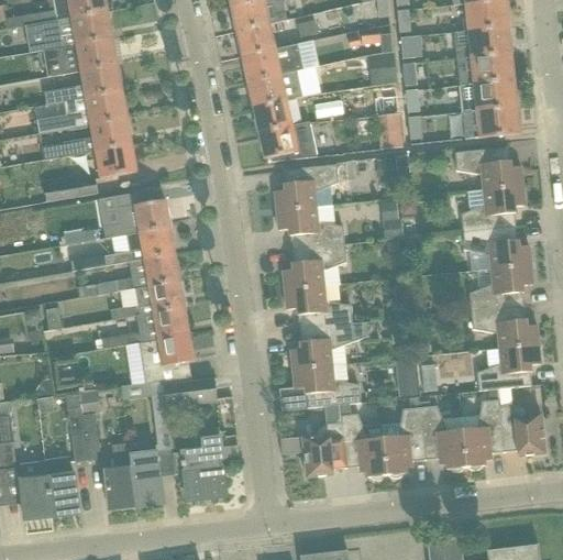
[(67,0),(70,17),(107,10),(106,0),(67,0)]
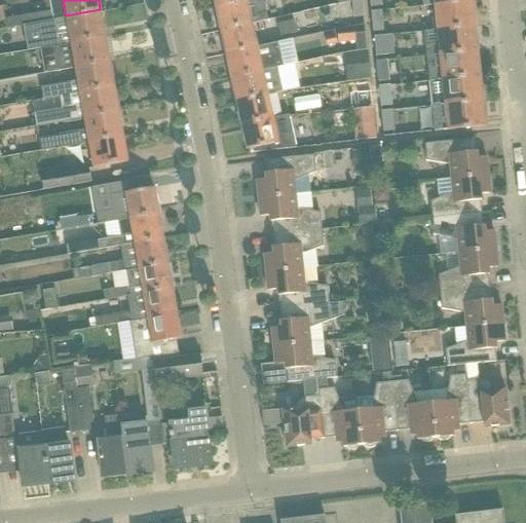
[(216,5),(221,28),(252,21),(247,0),(237,0),(216,5)]
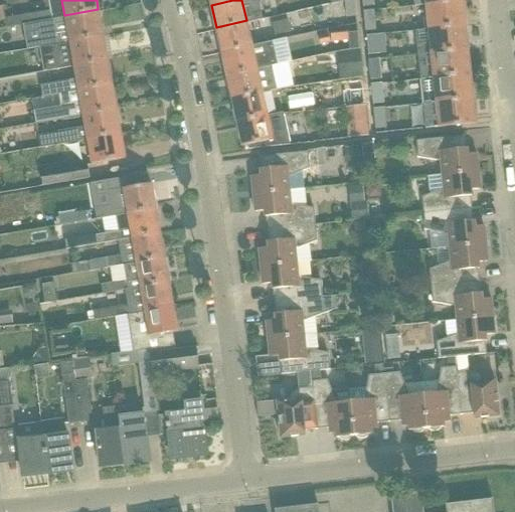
[(344,0),(346,15),(355,14),(354,0),(344,0)]
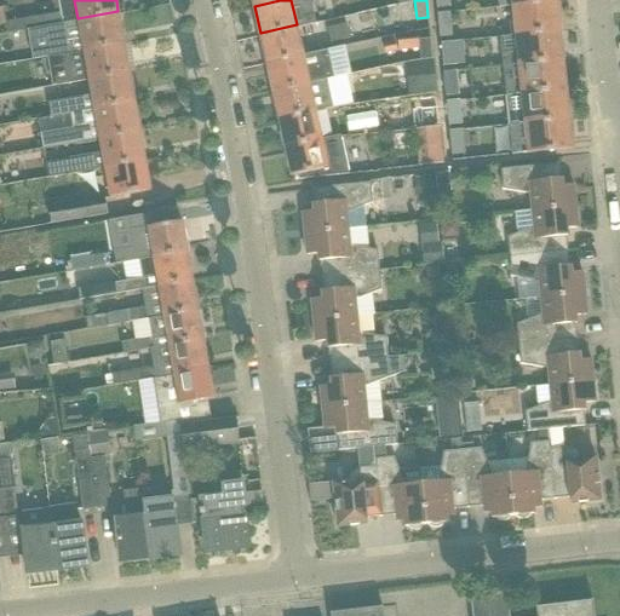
[(511,4),(514,33),(558,28),(555,0),(544,0),(511,4)]
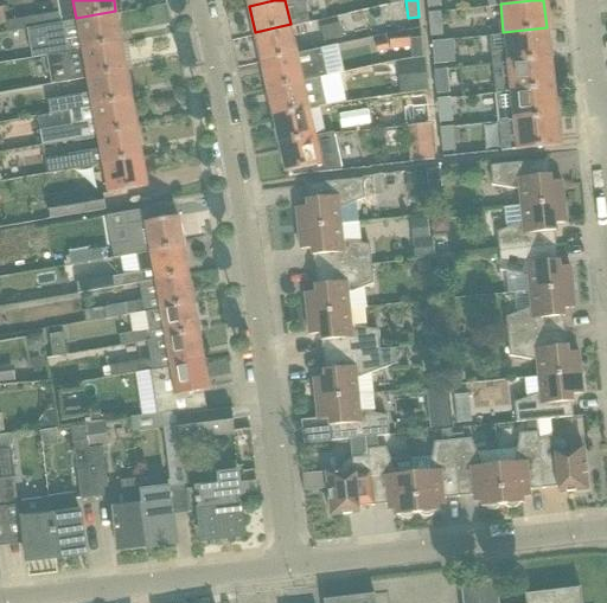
[(427,10),(429,33),(442,33),(440,8),(427,10)]
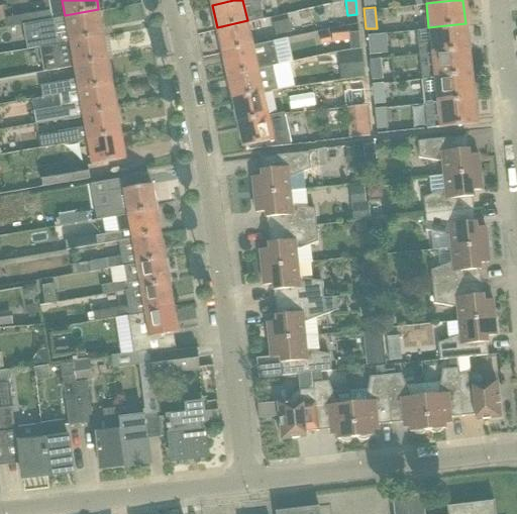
[(36,21),(43,20),(43,19),(54,17),(52,8),(34,12),(36,21)]
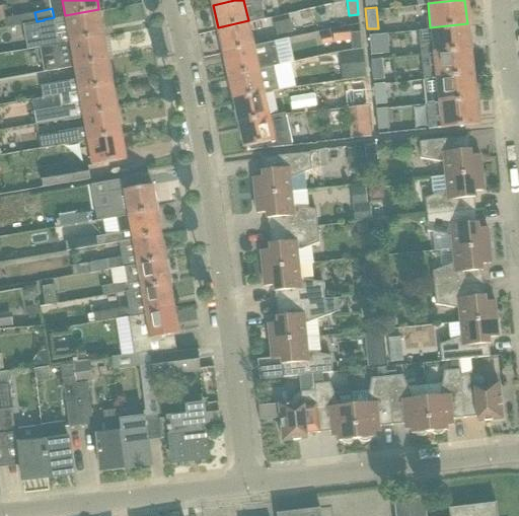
[(41,46),(56,43),(103,33),(98,9),(65,15),(54,17),(44,19),(44,20),(46,35),(39,37),(41,46)]
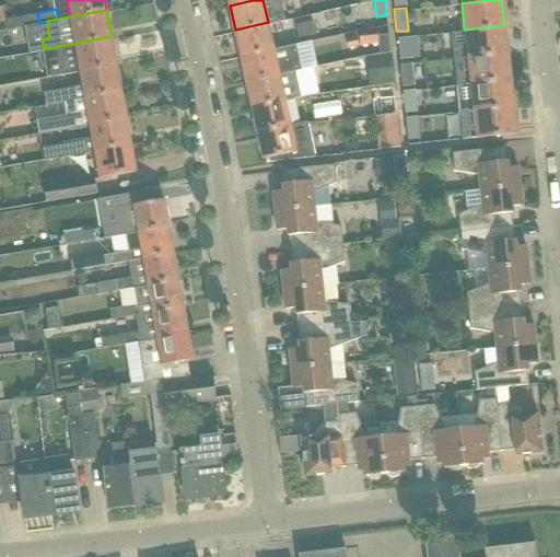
[(235,30),(241,55),(275,48),(268,22),(235,30)]
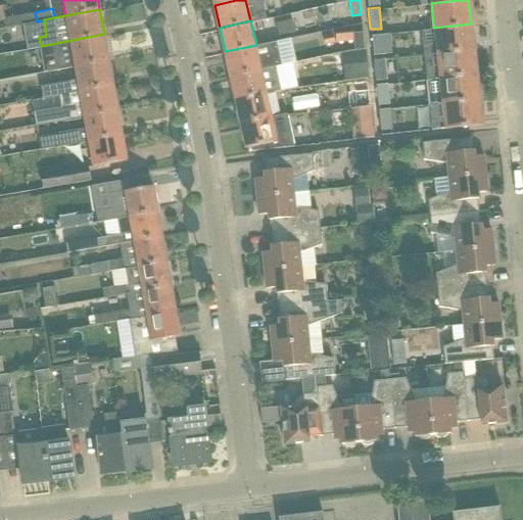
[(433,28),(436,52),(473,48),(471,24),(433,28)]
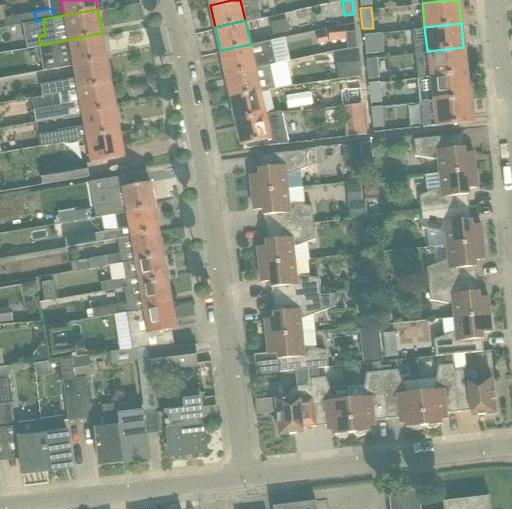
[(344,29),(328,31),(329,40),(345,38),(345,30),(344,29)]
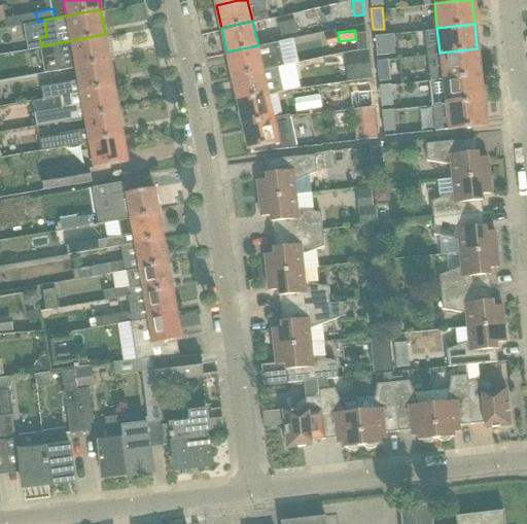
[(355,39),(356,49),(366,47),(365,30),(355,31),(355,39)]
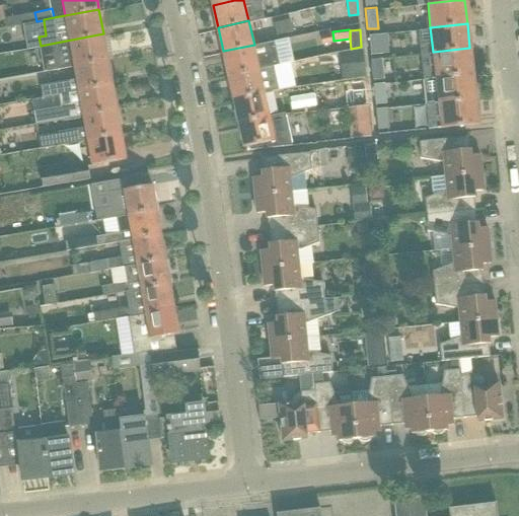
[(330,32),(320,34),(321,43),(331,40),(330,32)]
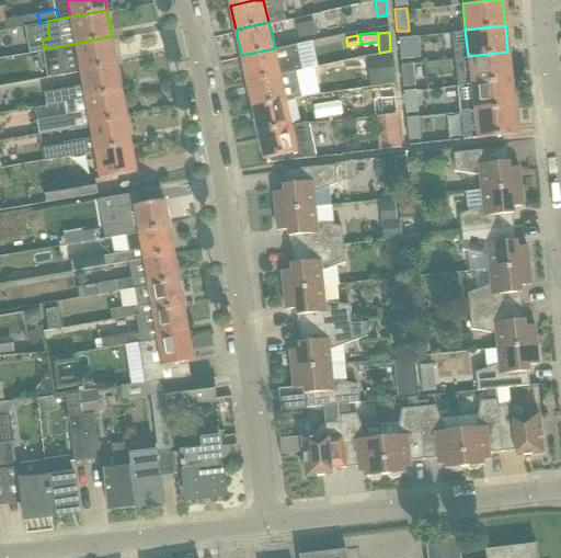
[(398,35),(400,58),(412,57),(410,35),(398,35)]
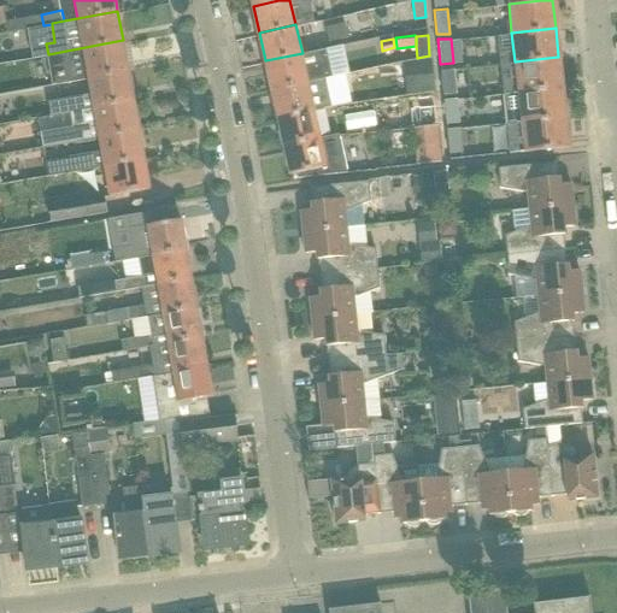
[(56,83),(88,77),(128,70),(123,40),(66,51),(69,69),(53,71),(56,83)]
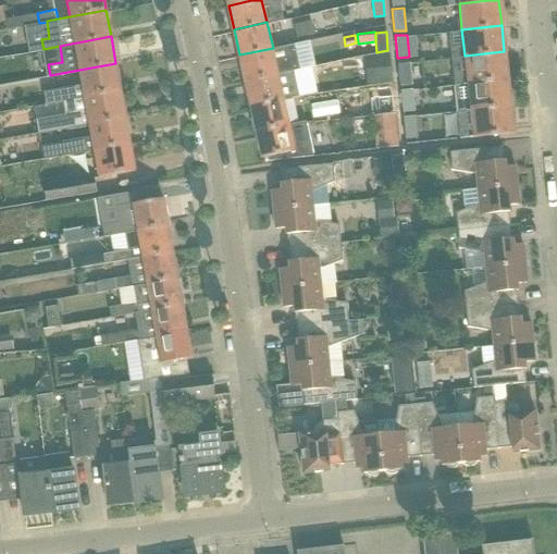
[(300,69),(294,44),(273,48),(239,54),(245,81),(279,73),(295,70),(300,69)]
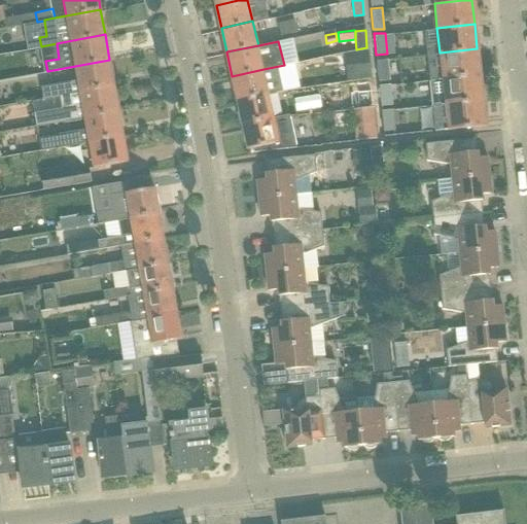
[(344,51),(346,78),(371,75),(367,48),(344,51)]
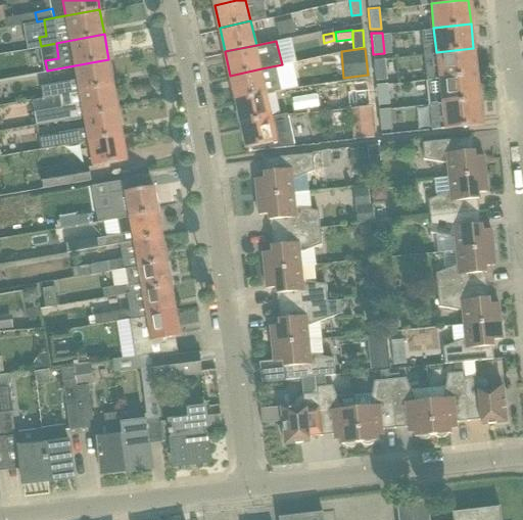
[(436,52),(438,77),(476,73),(473,48),(436,52)]
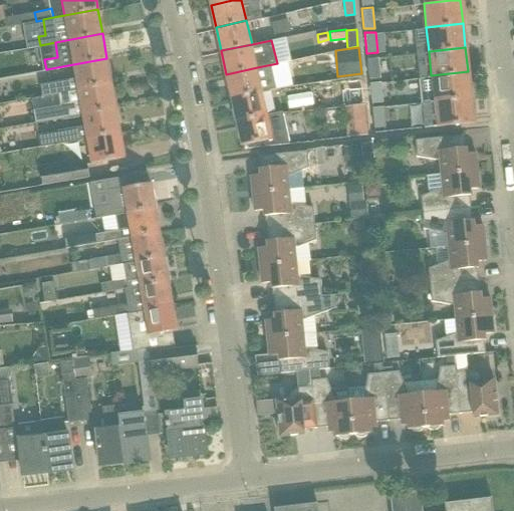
[(366,57),(368,77),(379,76),(377,56),(366,57)]
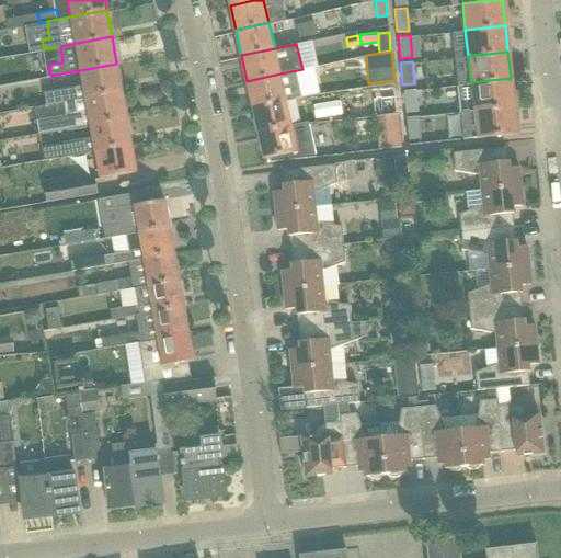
[(122,90),(116,64),(80,70),(82,83),(44,91),(46,104),(63,101),(122,90)]
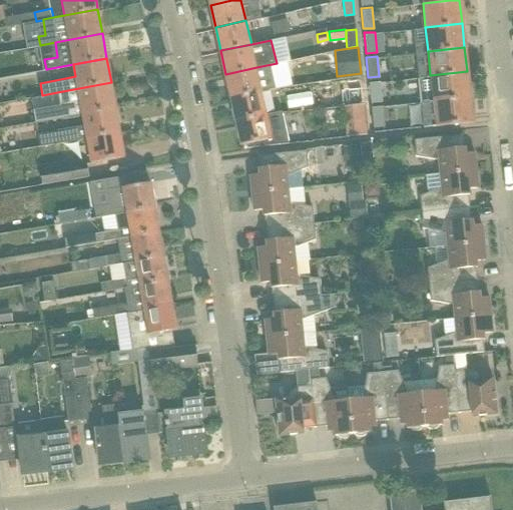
[(230,98),(262,91),(278,88),(272,64),(257,67),(225,74),(230,98)]
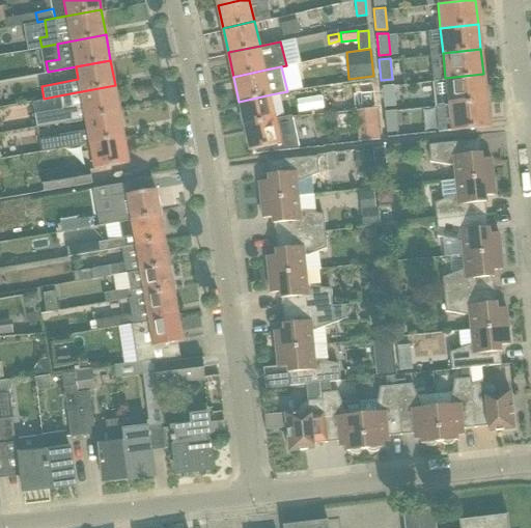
[(436,105),(447,104),(486,100),(483,74),(445,78),(432,79),(436,105)]
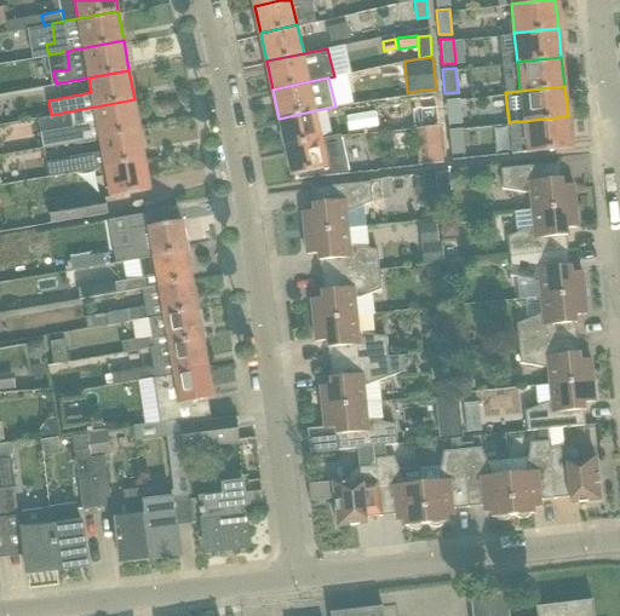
[(446,98),(448,122),(461,121),(459,97),(446,98)]
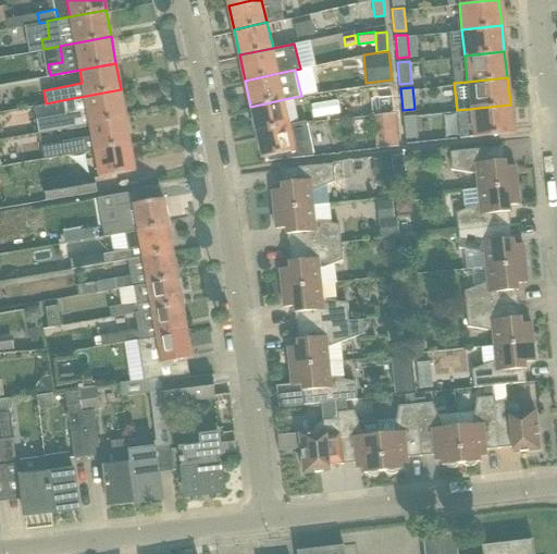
[(38,132),(89,122),(125,115),(121,89),(62,100),(64,113),(36,119),(38,132)]
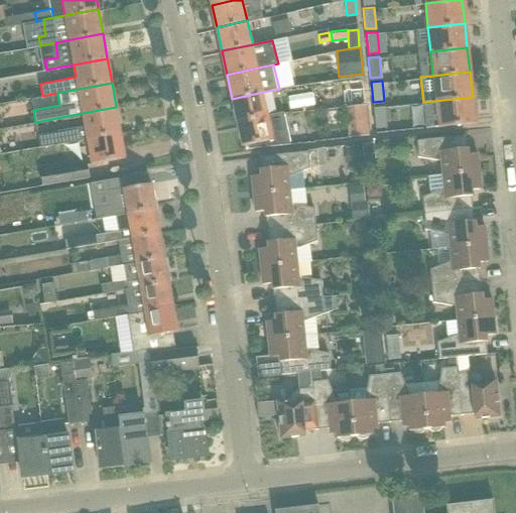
[(345,87),(346,106),(365,104),(364,86),(345,87)]
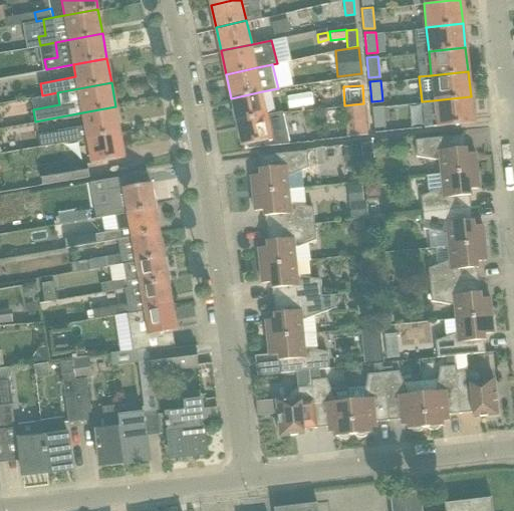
[(231,98),(236,121),(267,114),(267,113),(262,91),(231,98)]
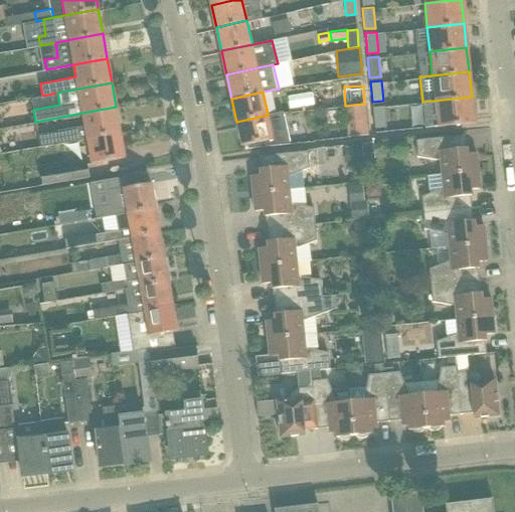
[(472,97),(434,101),(437,125),(454,123),(474,121),(472,97)]
